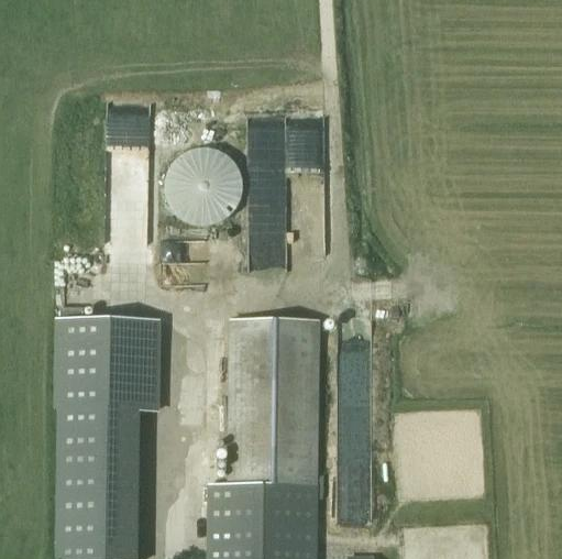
[(249,130),(286,131),(285,184),(317,185),(316,189),(323,189),(324,127),(289,125),(289,124),(249,123),(249,130)]
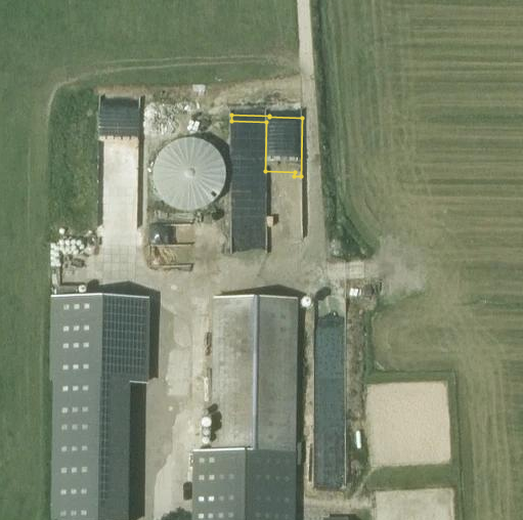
[(155,164),(154,174),(156,185),(161,195),(169,203),(179,208),(189,209),(201,208),(211,203),(219,196),(224,185),(226,175),(225,164),(221,154),(214,145),(206,139),(195,136),(184,136),(174,139),(165,145),(159,154),(155,164)]
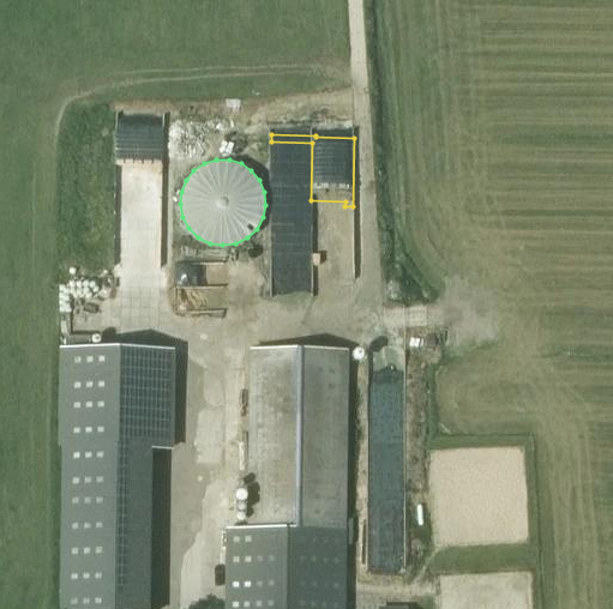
[(178,283),(226,282),(224,259),(176,260),(178,283)]
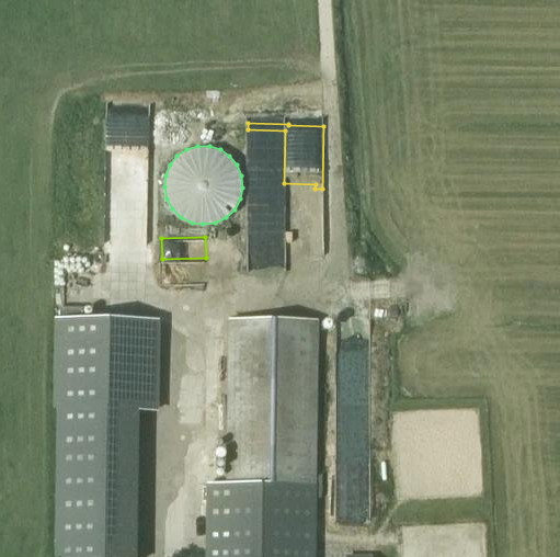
[(136,556),(138,408),(155,408),(156,318),(59,317),(58,405),(55,556),(136,556)]
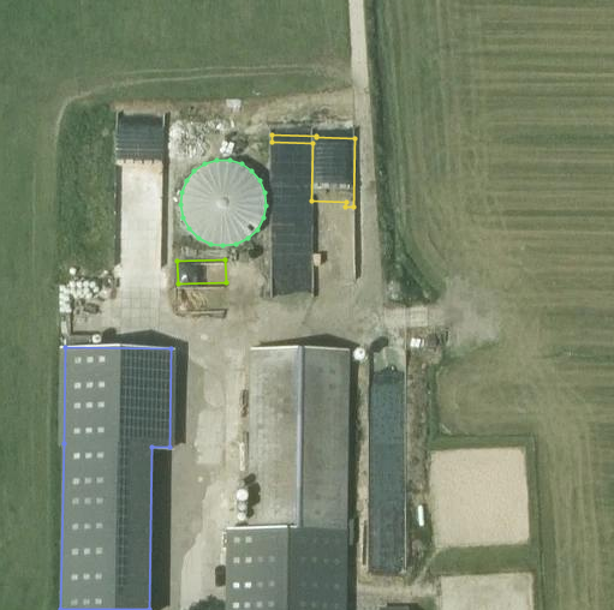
[(225,609),(346,609),(350,348),(250,350),(246,526),(226,527),(225,609)]
